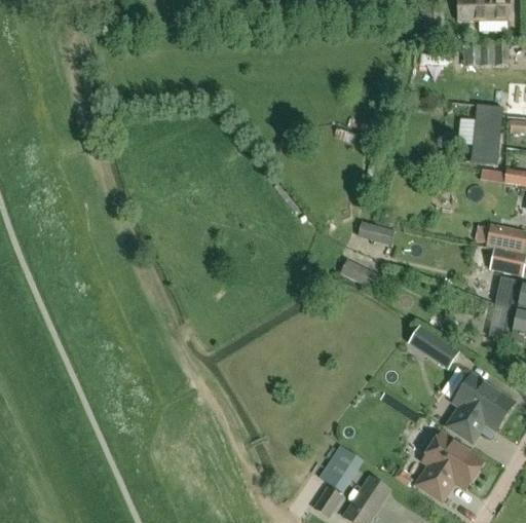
[(509,21),(510,21),(508,0),(471,0),(471,5),(458,5),(458,22),(479,22),(479,32),(508,31),(508,32),(509,32),(509,21)]
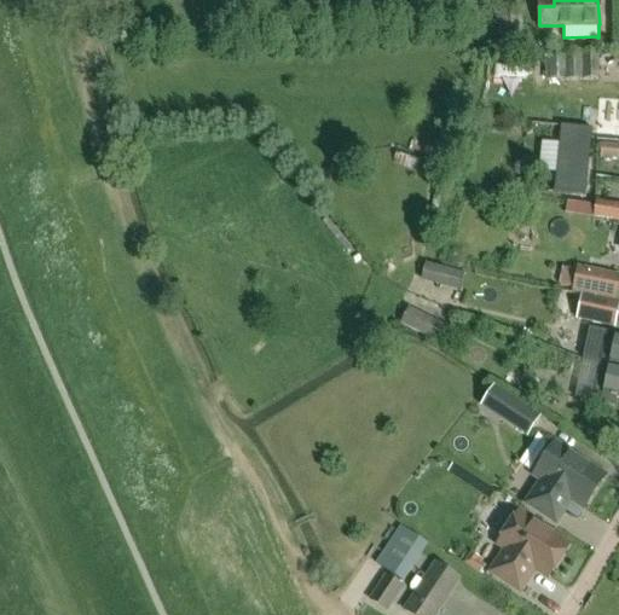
[(525,50),(520,5),(495,7),(499,51),(525,50)]
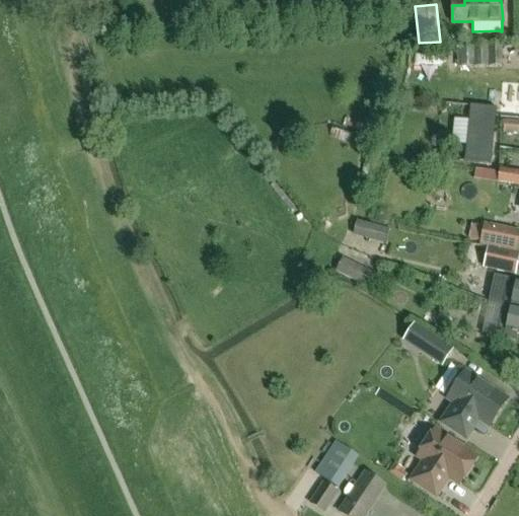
[(472,43),(472,47),(456,47),(456,66),(479,66),(502,65),(501,43),(494,43),(472,43)]
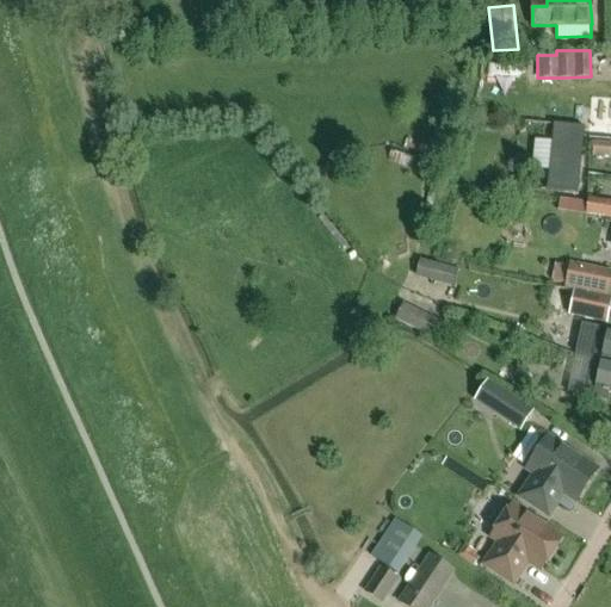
[(584,125),(554,122),(547,187),(578,191),(584,125)]
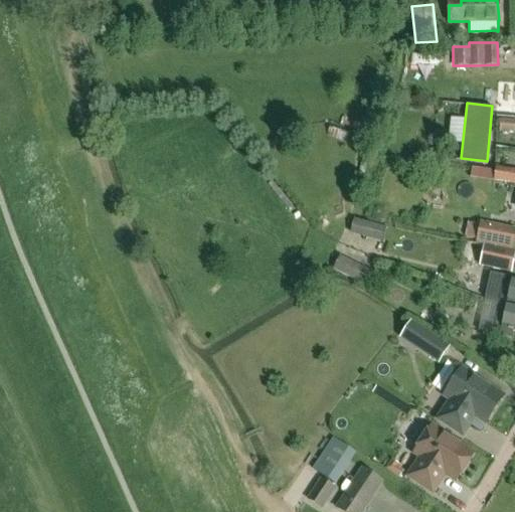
[(514,118),(514,119),(514,117),(499,116),(498,130),(514,131),(514,130),(514,118)]
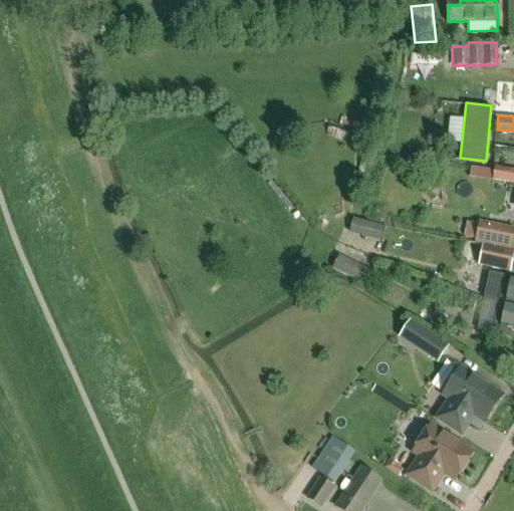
[(345,134),(347,128),(329,121),(327,126),(326,132),(325,134),(326,134),(343,140),(345,134)]
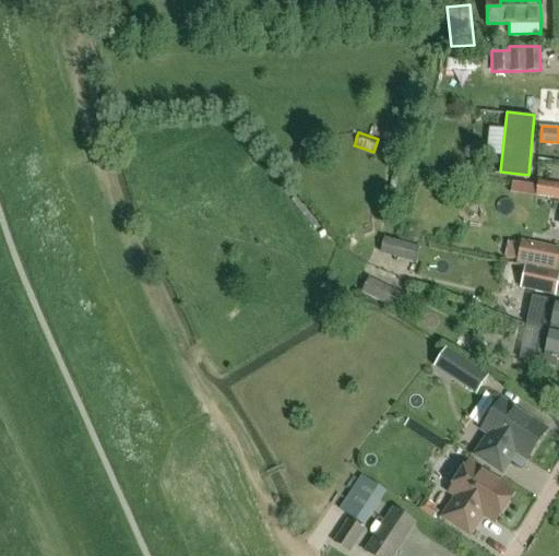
[(550,196),(552,180),(539,178),(537,193),(550,196)]
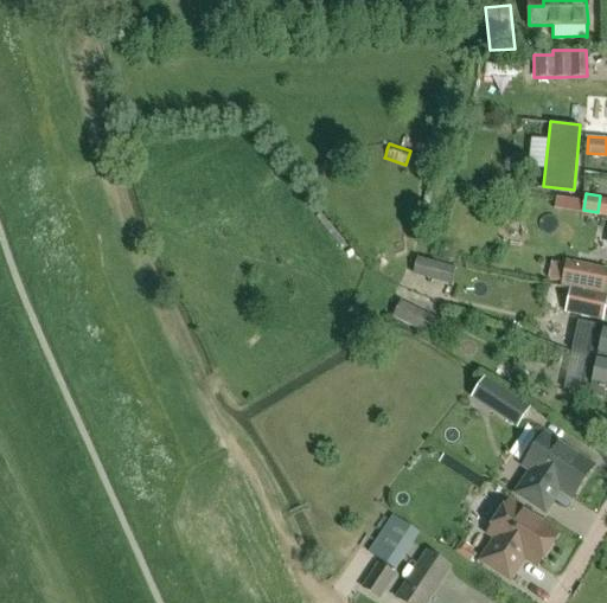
[(556,194),(554,207),(564,209),(566,196),(556,194)]
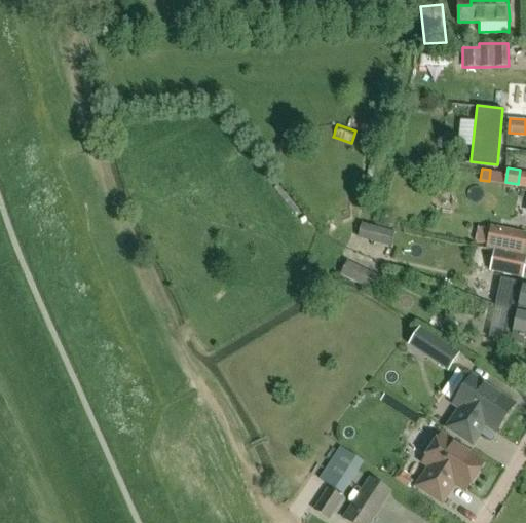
[(348,235),(383,248),(390,229),(355,216),(348,235)]
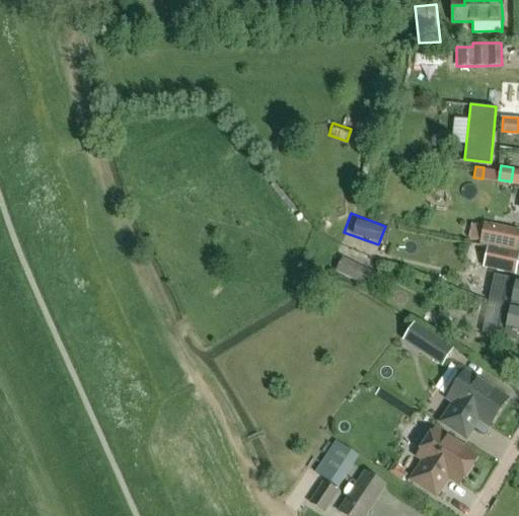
[(516,246),(518,232),(518,231),(483,224),(469,221),(467,237),(516,246)]
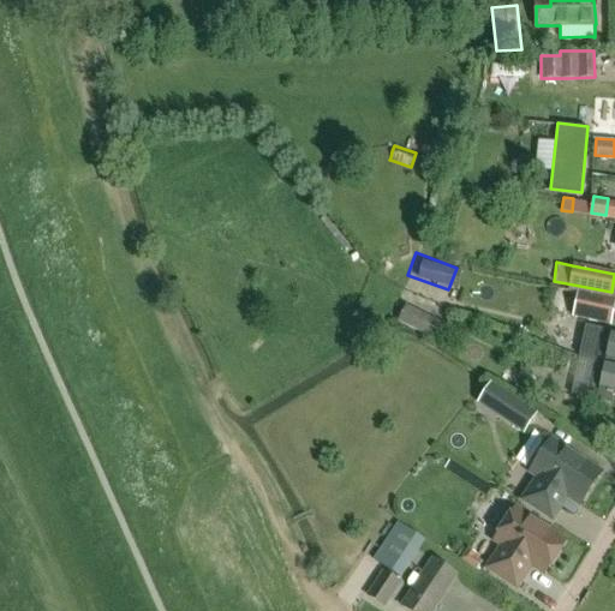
[(609,324),(613,312),(614,298),(614,297),(577,289),(571,315),(609,324)]
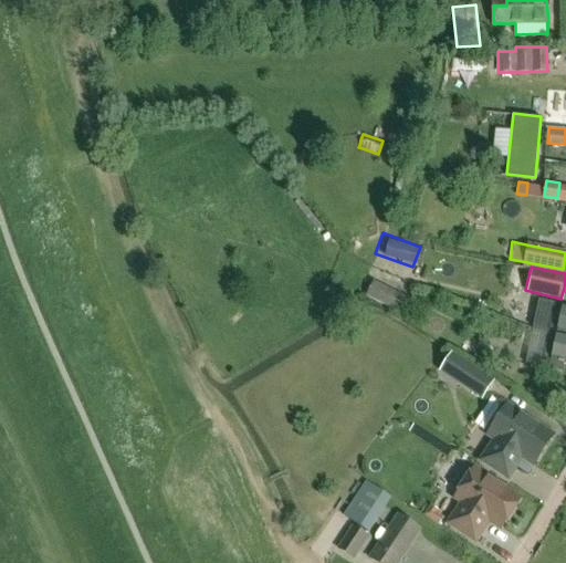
[(407,296),(374,279),(366,294),(399,311),(407,296)]
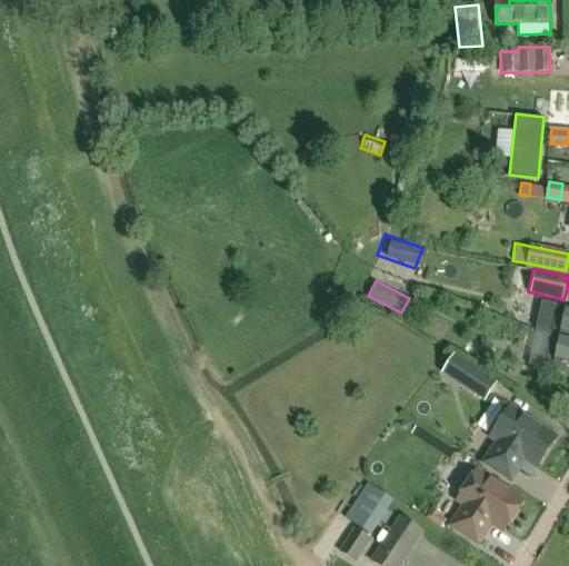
[(518,296),(515,307),(533,313),(537,300),(518,296)]
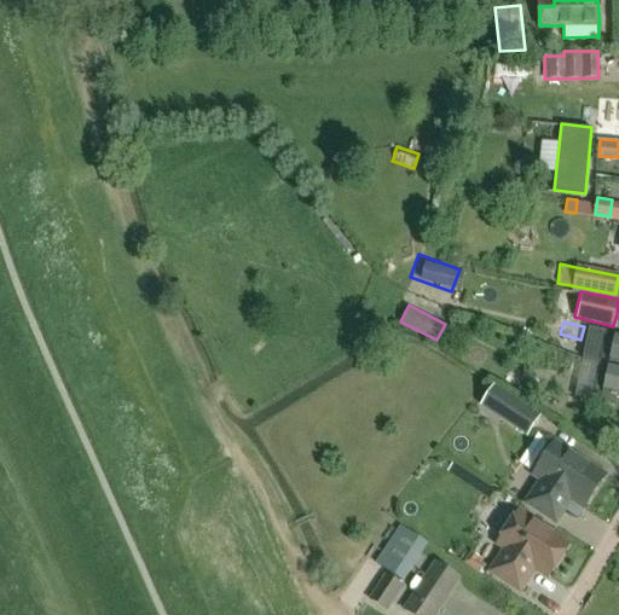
[(600,361),(618,365),(618,334),(607,331),(600,361)]
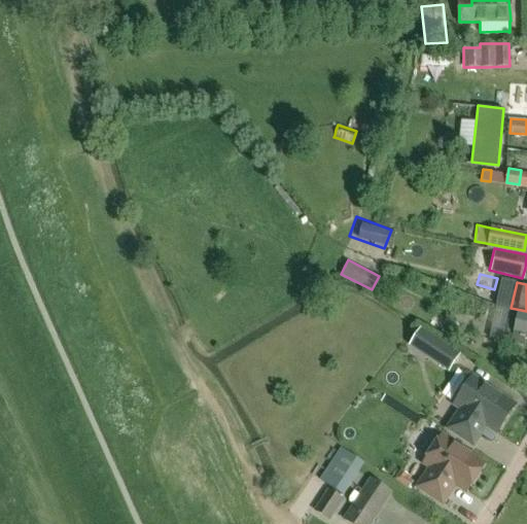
[(456,298),(484,301),(483,320),(497,321),(500,289),(457,285),(456,298)]
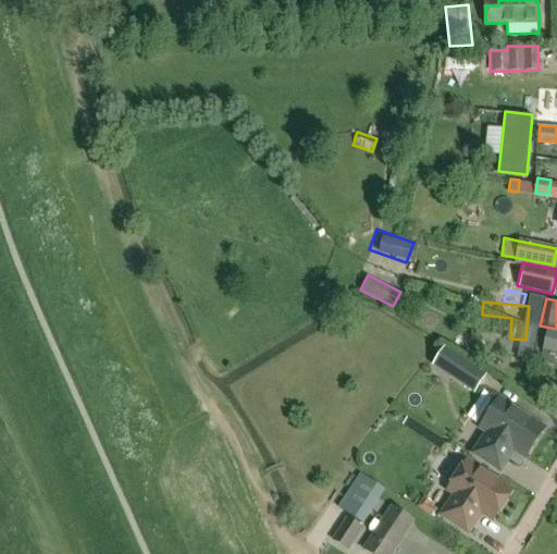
[(455,318),(452,327),(471,335),(475,327),(455,318)]
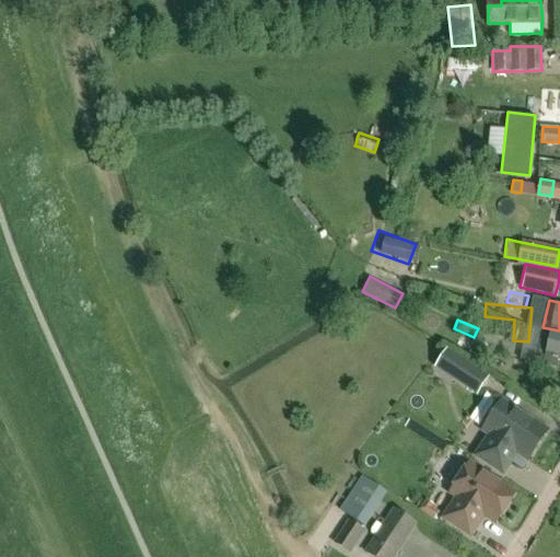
[(559,331),(543,327),(535,362),(556,367),(557,360),(559,360),(559,331)]
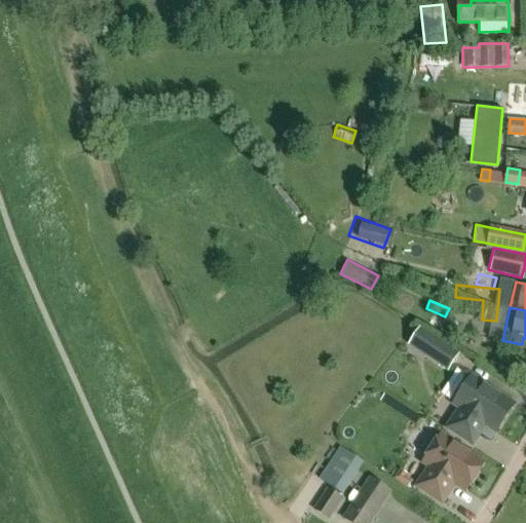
[(427,352),(447,366),(458,348),(438,336),(427,352)]
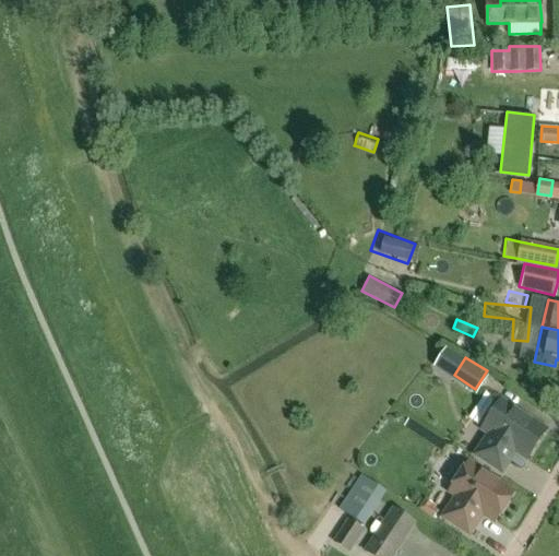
[(558,394),(556,393),(549,402),(558,409),(558,394)]
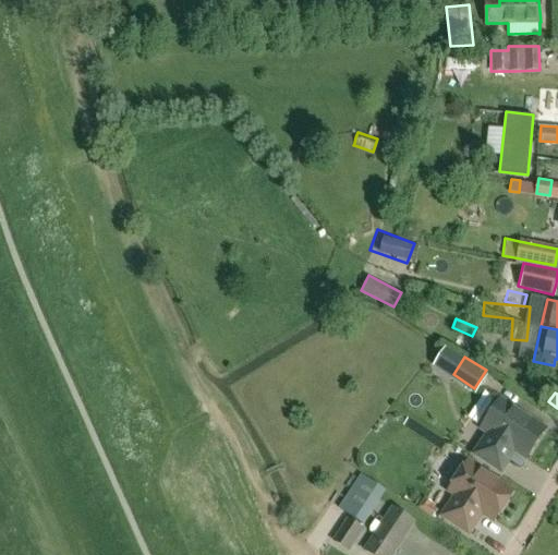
[(476,453),(500,468),(513,447),(525,456),(543,429),(501,400),(496,406),(490,408),(485,415),(486,421),(483,427),(489,432),(476,453)]
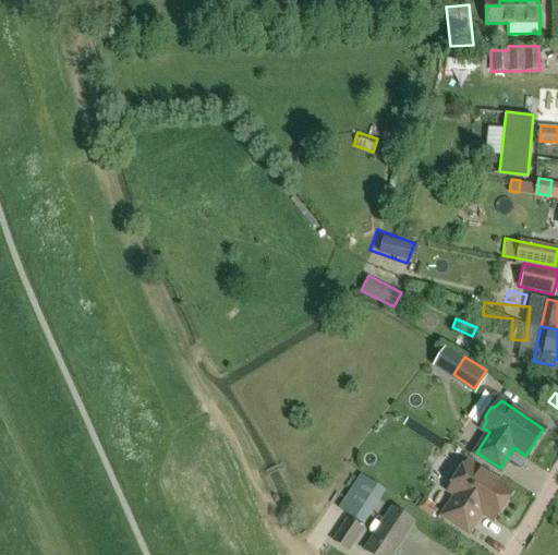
[(444,515),(468,530),(481,509),(493,518),(510,491),(468,462),(463,469),(458,470),(453,478),(455,483),(450,490),(458,494),(444,515)]
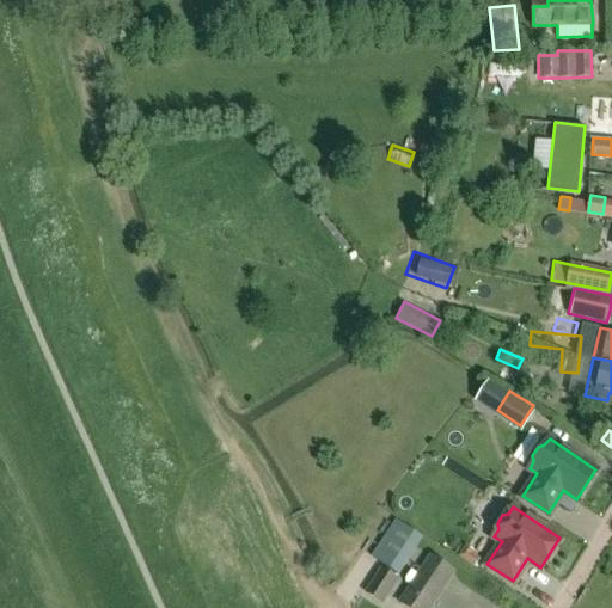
[(423,535),(395,517),(389,528),(416,545),(423,535)]
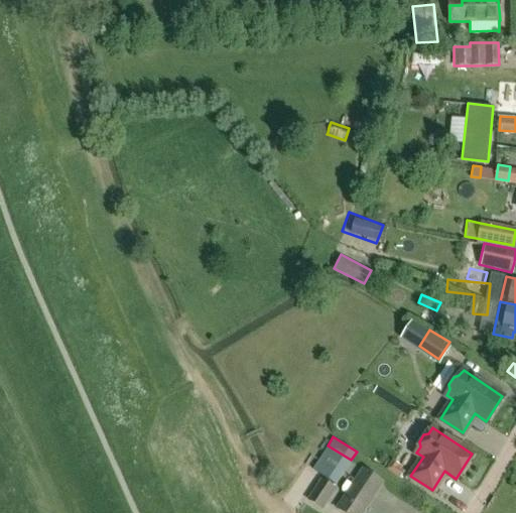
[(343,473),(319,458),(313,468),(337,482),(343,473)]
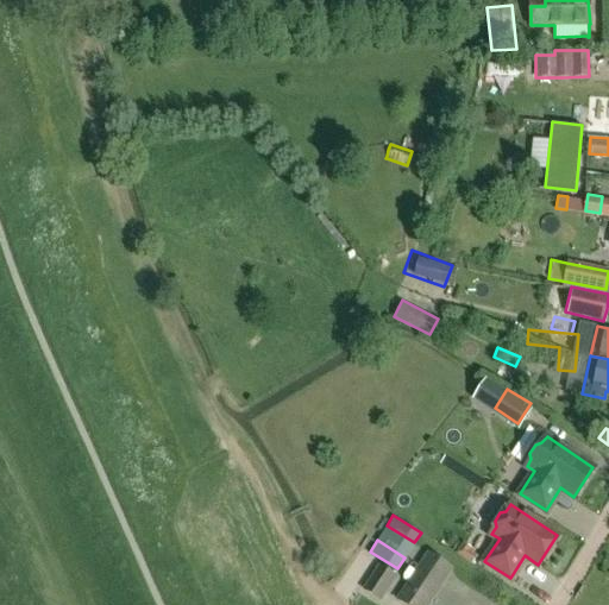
[(381,602),(397,577),(380,563),(363,590),(381,602)]
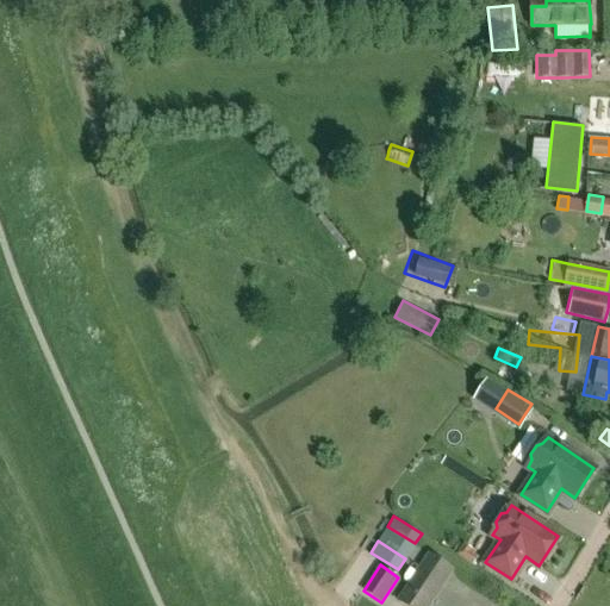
[(421,567),(399,599),(409,605),(425,605),(442,582),(421,567)]
